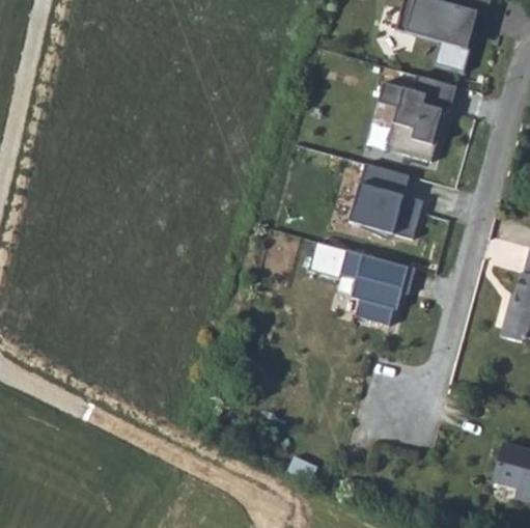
[(388,0),(382,28),(427,39),(422,61),(452,68),(458,45),(445,42),(450,19),(457,21),(461,8),(469,10),(471,0),(388,0)]
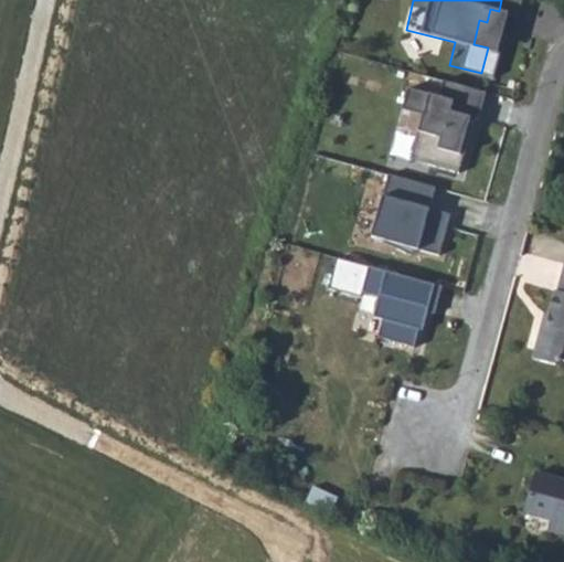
[(440,144),(463,149),(472,114),(479,115),(486,91),(443,80),(439,93),(407,85),(402,107),(423,112),(419,128),(444,134),(440,144)]
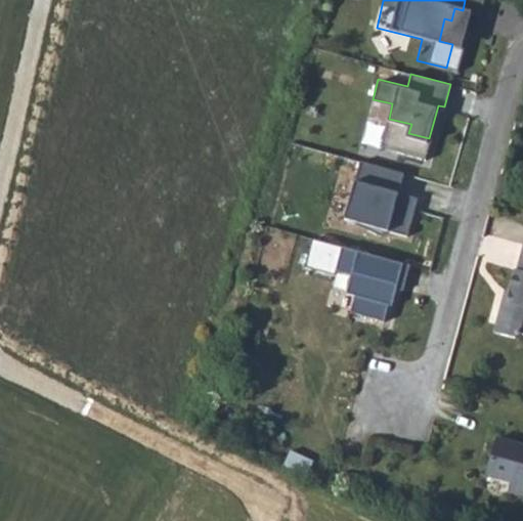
[(344,217),(407,234),(419,196),(398,189),(403,172),(360,160),(344,217)]
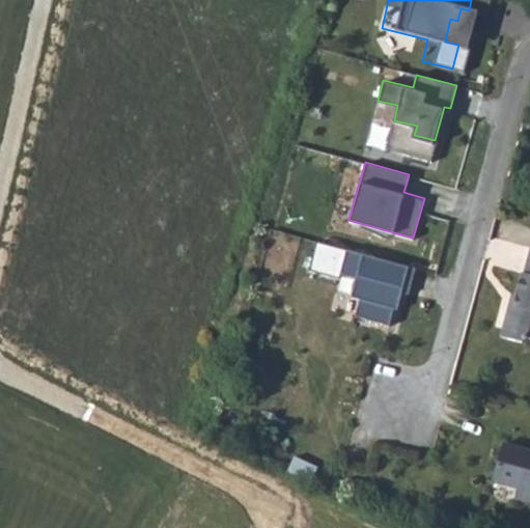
[(529,247),(514,303),(509,302),(502,331),(529,338),(529,247)]
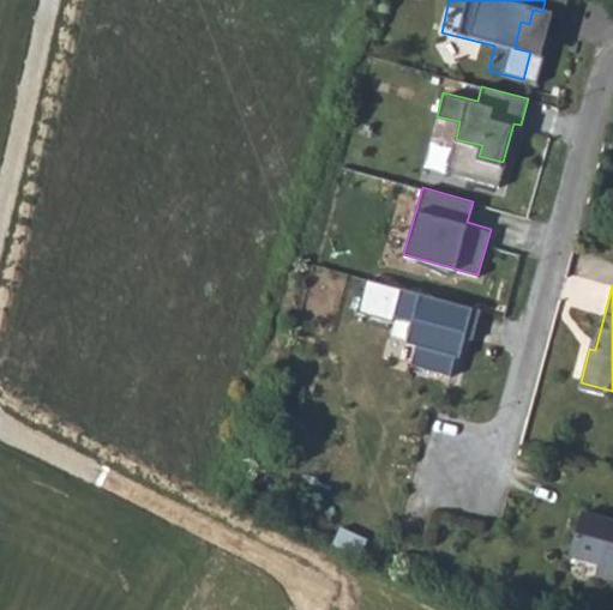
[(407,363),(450,374),(455,355),(461,356),(466,336),(473,339),(481,308),(404,288),(397,314),(412,319),(406,343),(413,343),(407,363)]
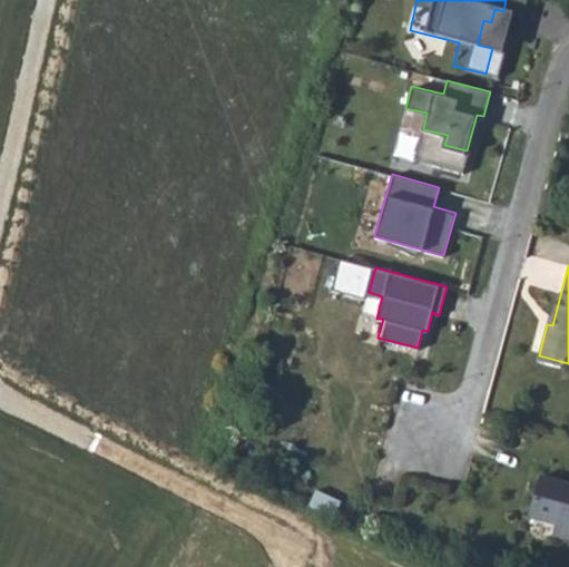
[(550,536),(568,540),(568,477),(538,470),(528,515),(553,521),(550,536)]
